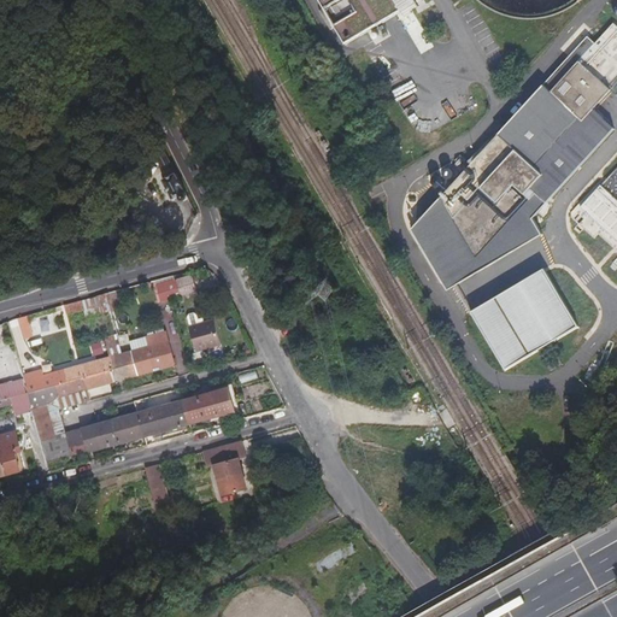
[(321,0),(347,43),(412,5),(409,0),(321,0)]
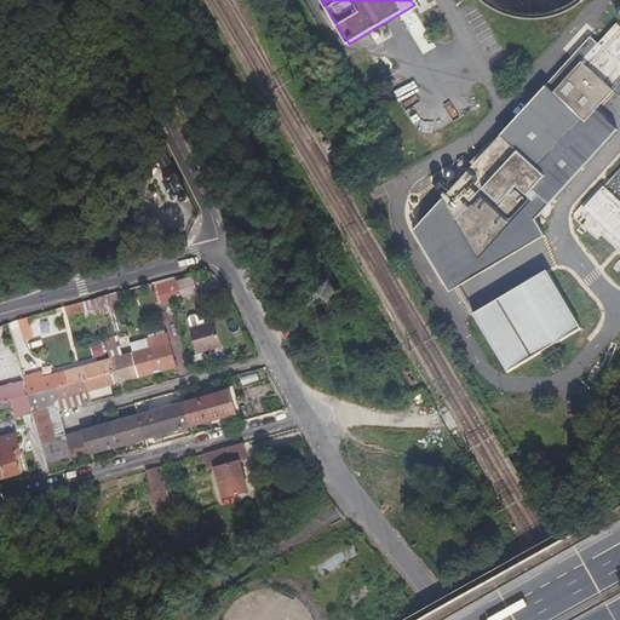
[(596,110),(619,82),(619,27),(616,24),(598,44),(591,36),(443,200),(480,260),(533,201),(544,211),(618,130),(596,110)]
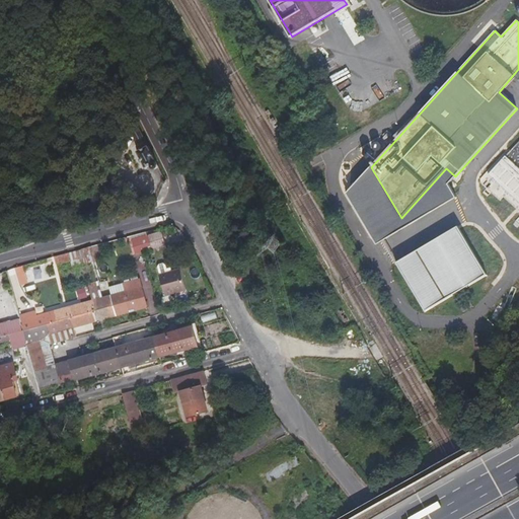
[(518,224),(518,141),(506,156),(503,154),(480,178),(480,183),(500,201),(503,197),(518,211),(518,217),(515,221),(518,224)]
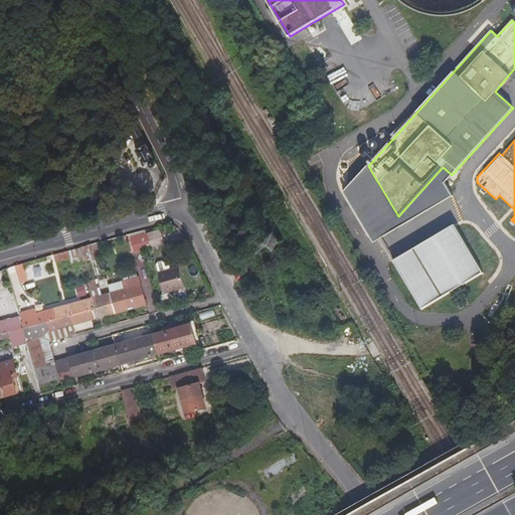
[(156,160),(148,144),(136,150),(144,166),(150,163),(150,165),(151,166),(153,167),(154,167),(156,166),(156,164),(156,163),(155,161),(154,161),(156,160)]
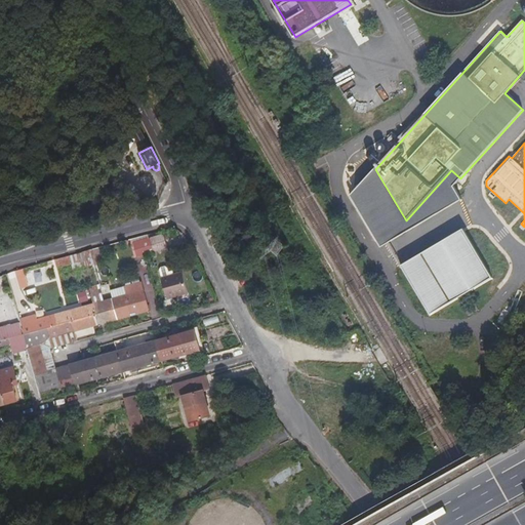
[(406,220),(375,169),(351,195),(358,191),(382,234),(375,238),(380,247),(461,200),(453,186),(460,178),(451,170),(406,220)]
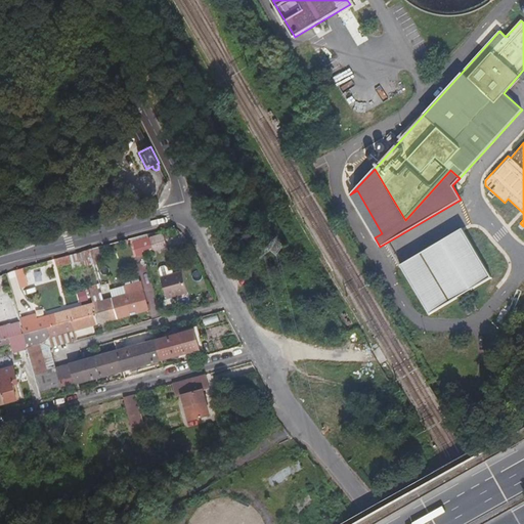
[(357,190),(350,194),(375,237),(382,233),(357,190)]
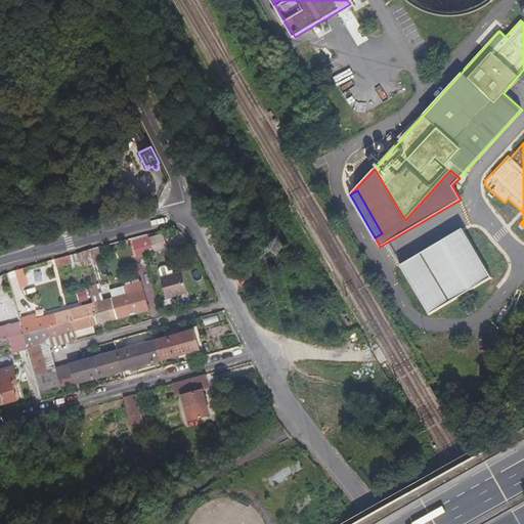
[(430,314),(491,276),(462,227),(400,265),(430,314)]
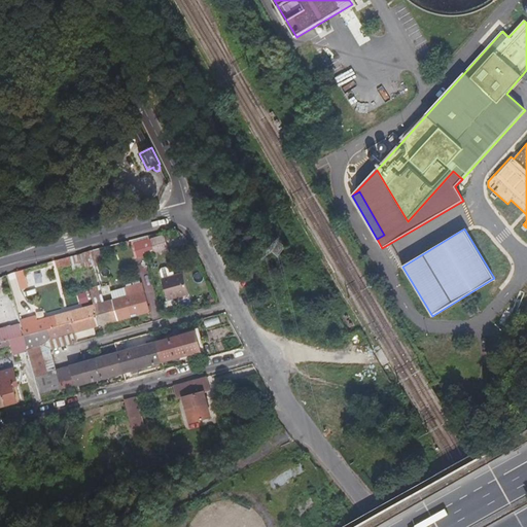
[(149,241),(152,250),(154,256),(169,251),(164,237),(149,241)]
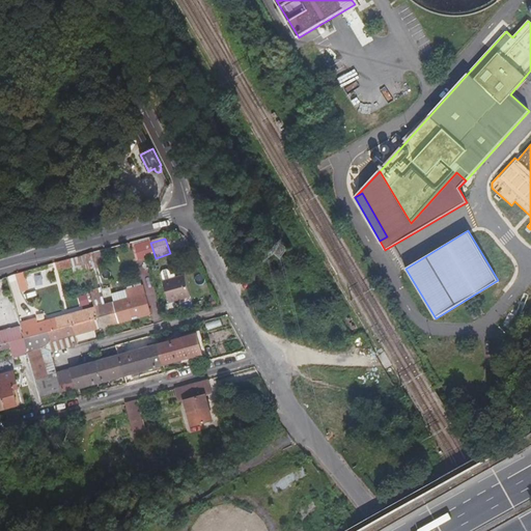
[(144,255),(154,252),(150,243),(136,247),(139,256),(144,255)]
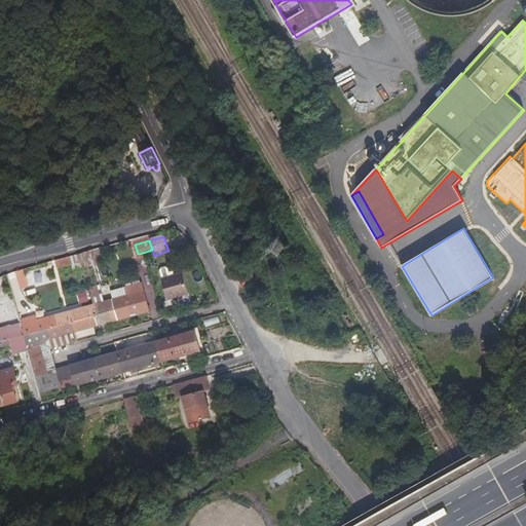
[(94,250),(71,256),(73,264),(74,270),(98,264),(94,250)]
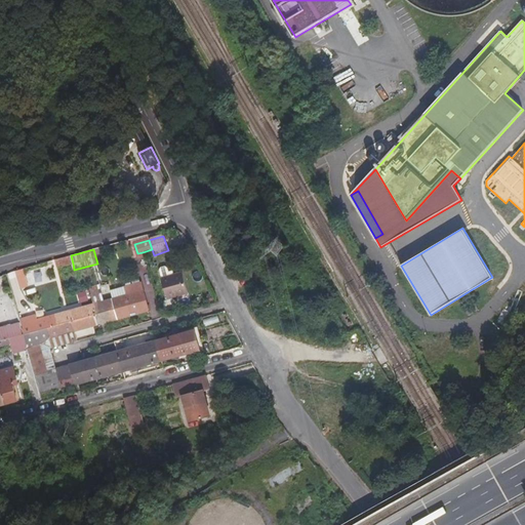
[(71,255),(54,260),(56,269),(73,264),(71,255)]
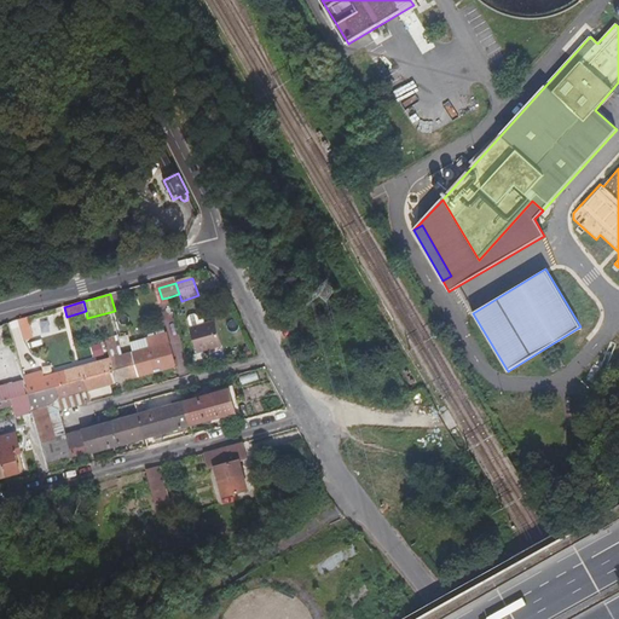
[(220,343),(214,320),(203,323),(202,319),(198,320),(196,314),(194,313),(189,314),(187,318),(190,327),(189,328),(196,351),(220,343)]
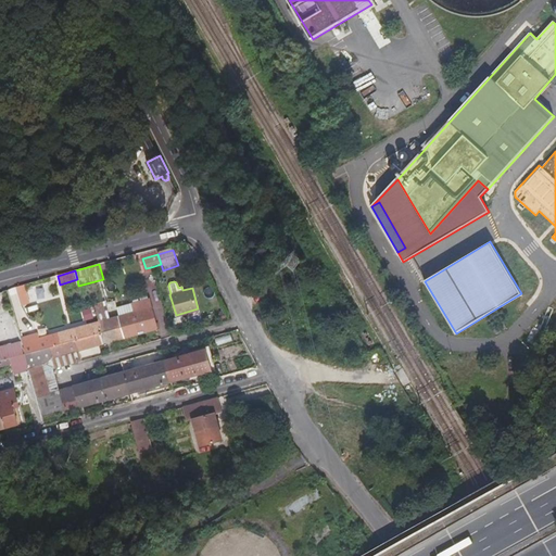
[(24,285),(15,287),(21,305),(29,303),(24,285)]
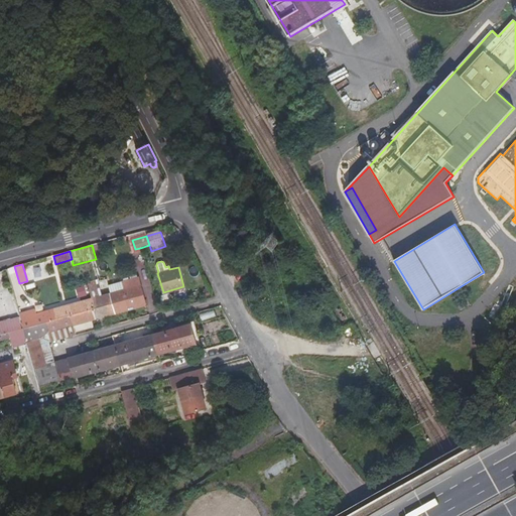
[(125,289),(111,293),(117,313),(146,305),(140,285),(138,278),(123,283),(125,289)]
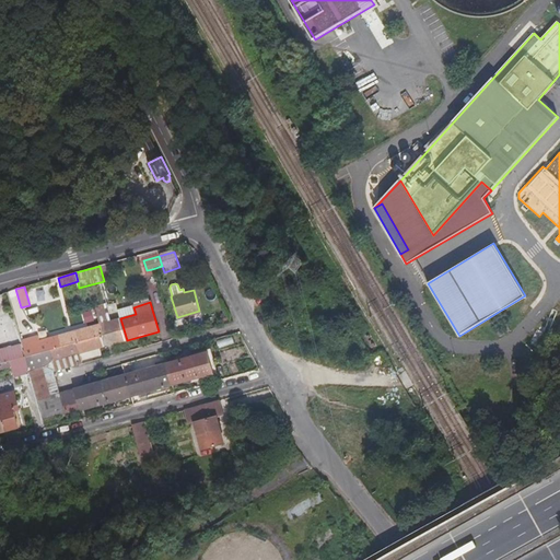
[(120,318),(117,304),(111,305),(95,310),(100,324),(120,318)]
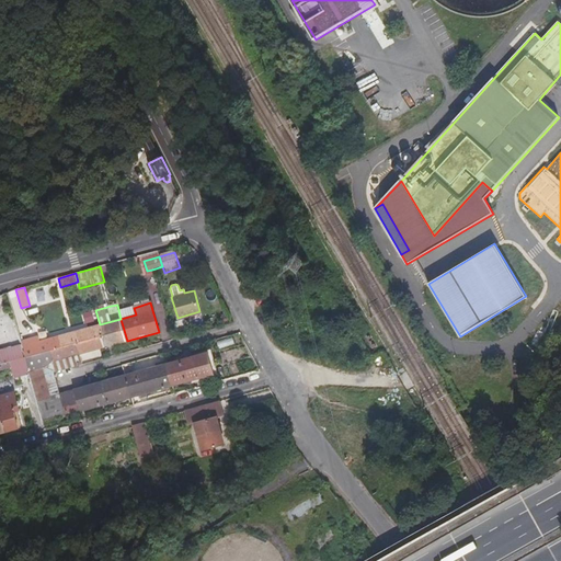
[(72,356),(73,363),(81,361),(79,355),(127,341),(121,319),(100,324),(47,339),(50,350),(54,362),(72,356)]
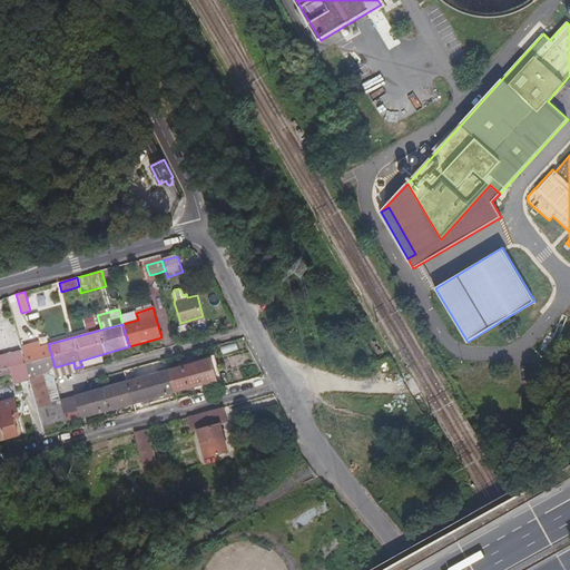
[(513,328),(508,332),(513,341),(519,337),(513,328)]
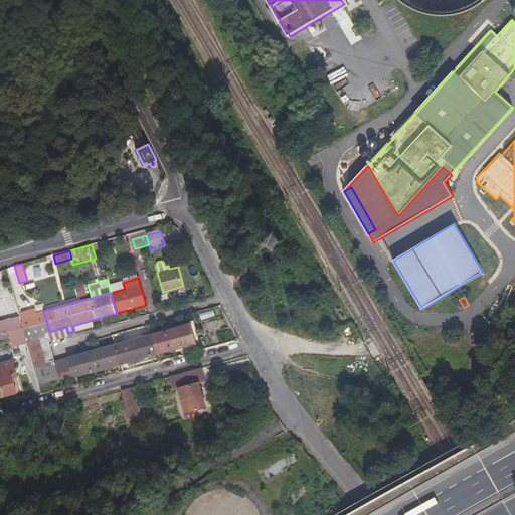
[(460,310),(464,308),(459,300),(455,302),(460,310)]
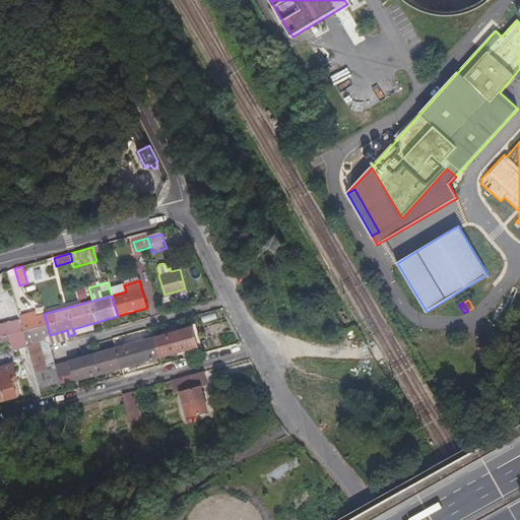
[(47,324),(44,314),(44,313),(19,319),(22,331),(47,324)]
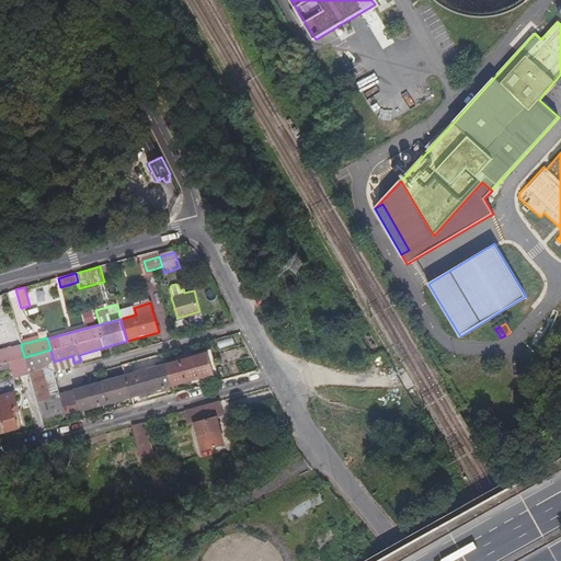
[(21,344),(0,350),(0,358),(1,364),(11,362),(24,357),(21,344)]
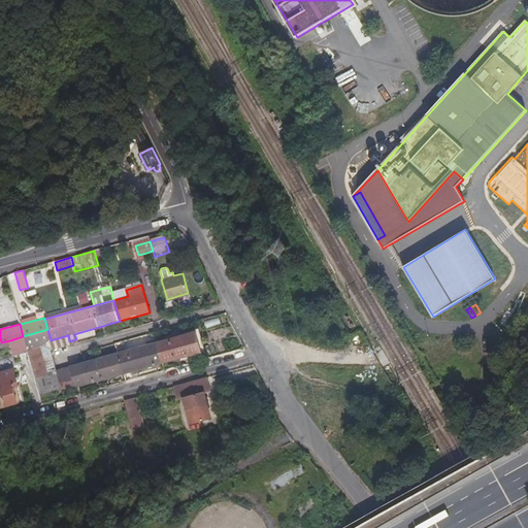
[(52,345),(51,340),(47,329),(23,336),(27,350),(39,347),(53,350),(52,345)]
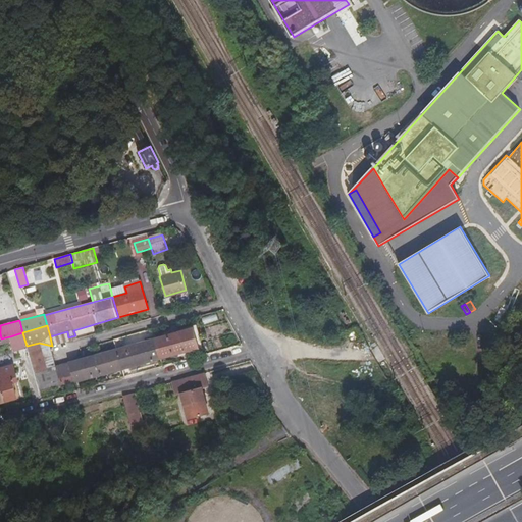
[(195,328),(55,366),(55,368),(47,370),(34,374),(39,393),(200,348),(195,328)]
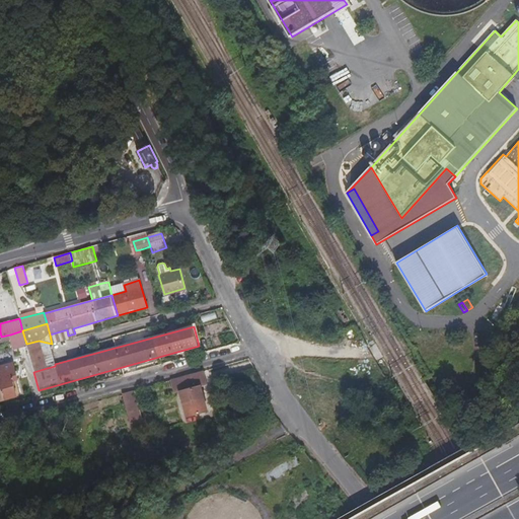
[(51,340),(68,336),(67,329),(50,335),(51,340)]
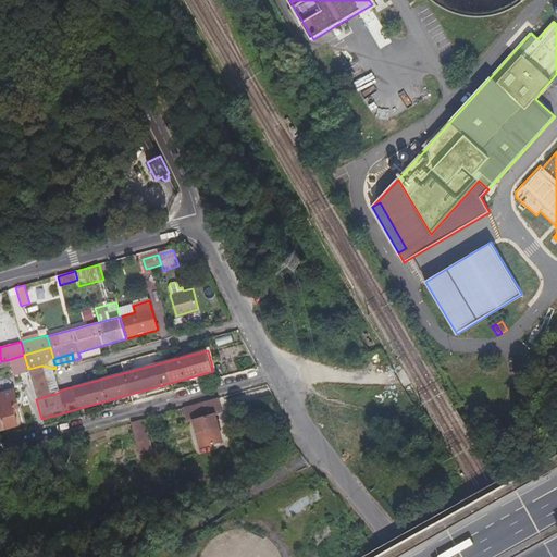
[(24,355),(11,359),(12,366),(14,375),(28,371),(28,369),(24,355)]
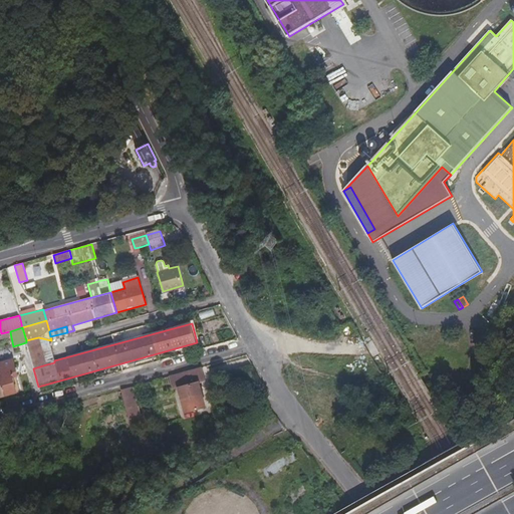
[(0,339),(11,337),(10,331),(1,333),(0,333),(0,339)]
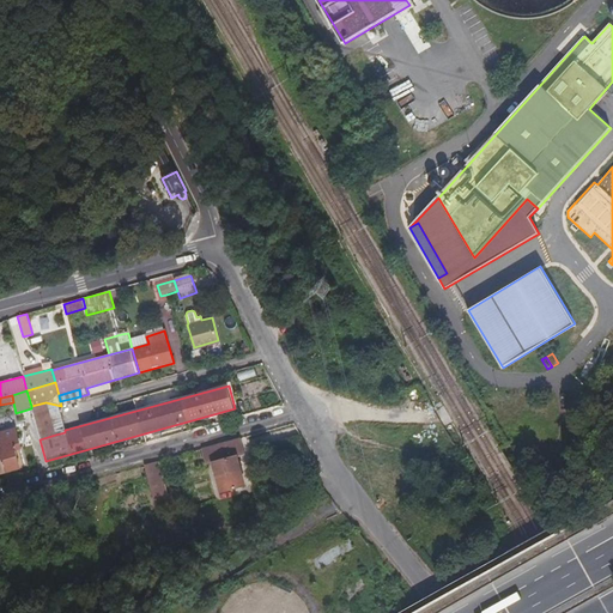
[(31,408),(40,439),(55,435),(53,426),(46,402),(31,406),(31,408)]
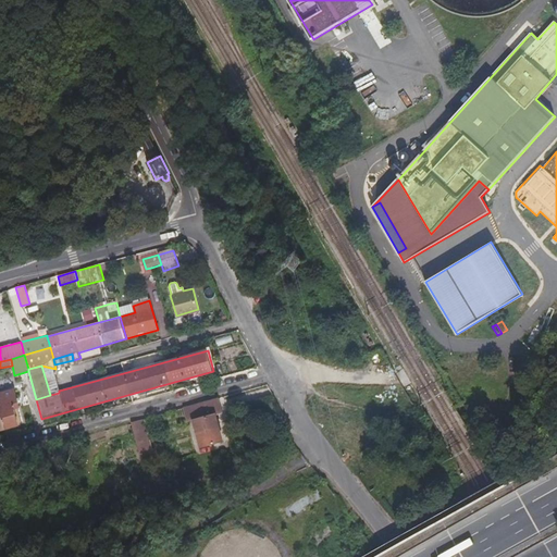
[(57,384),(48,387),(50,395),(59,393),(59,391),(57,384)]
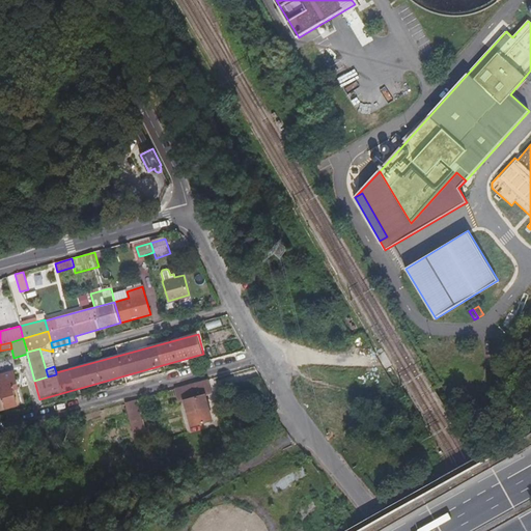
[(16,389),(11,372),(0,374),(0,410),(4,409),(16,406),(11,390),(16,389)]
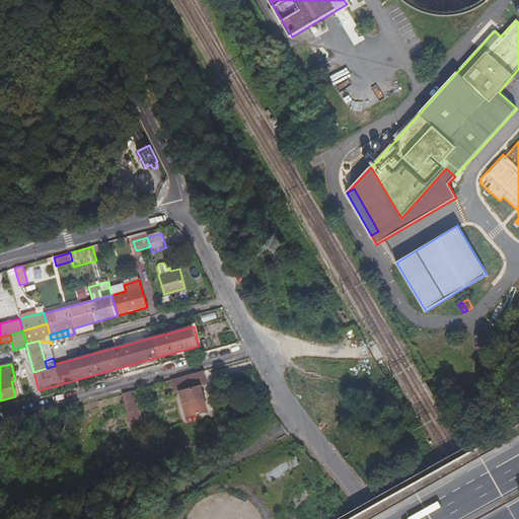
[(204,371),(177,378),(179,386),(187,417),(208,411),(202,387),(209,385),(204,371)]
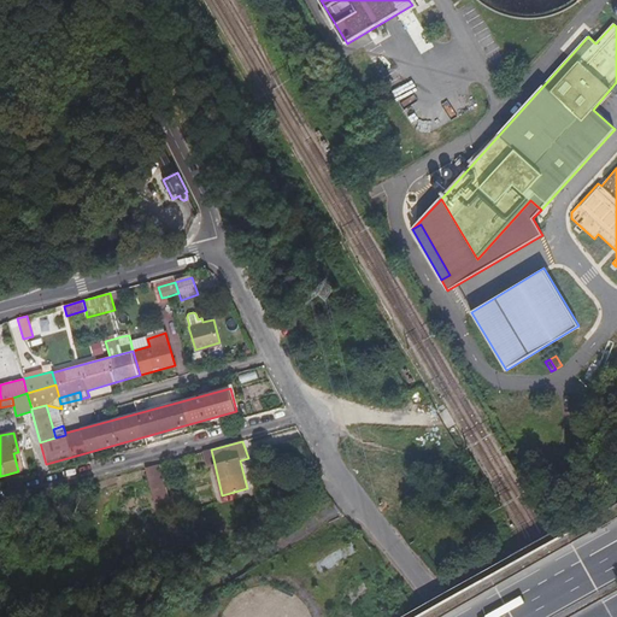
[(158,464),(145,468),(156,510),(169,505),(158,464)]
